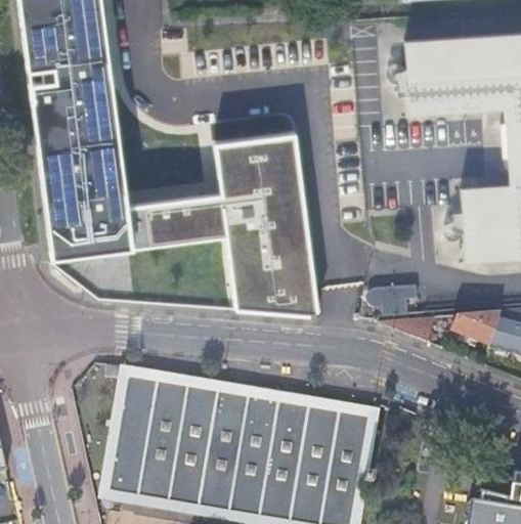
[(239,307),(321,315),(297,136),(218,145),(224,194),(127,207),(98,0),(16,0),(38,170),(49,261),(230,235),(239,307)]
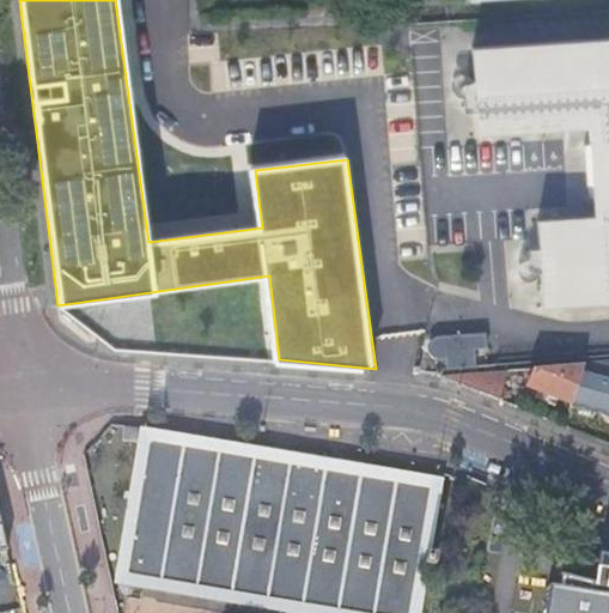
[(543,305),(608,299),(608,40),(469,52),(476,135),(590,127),(597,217),(537,222),(543,305)]
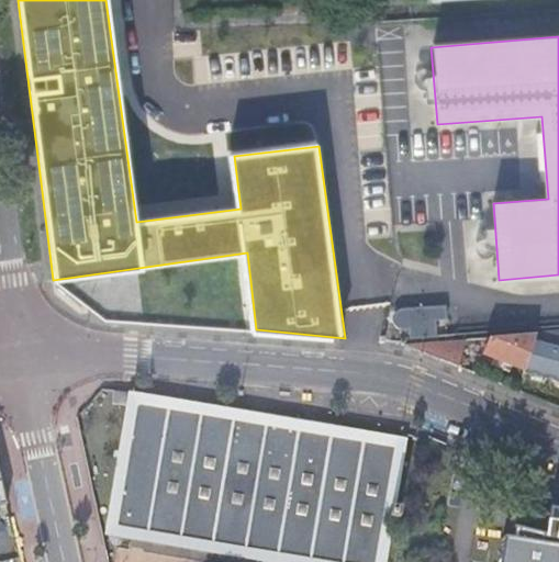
[(447,322),(446,307),(402,311),(398,312),(394,315),(392,318),(392,323),(395,328),(398,329),(401,330),(410,330),(411,340),(437,338),(436,323),(447,322)]
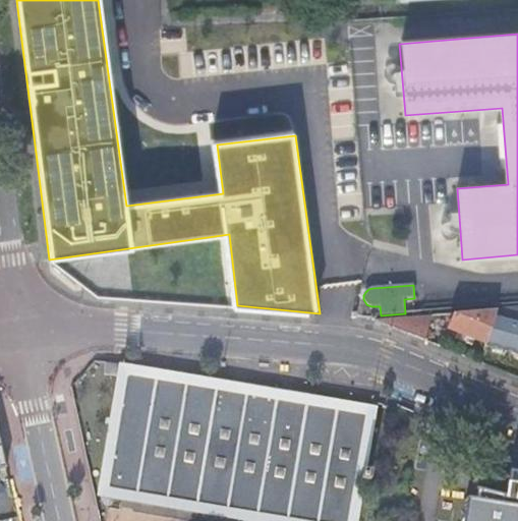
[(496,319),(488,344),(487,346),(517,353),(517,311),(498,313),(496,319)]
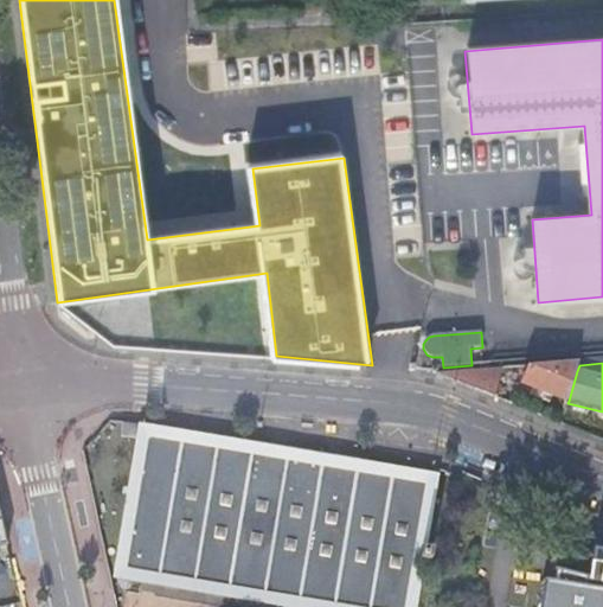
[(530,370),(524,383),(569,401),(577,371),(579,365),(530,370)]
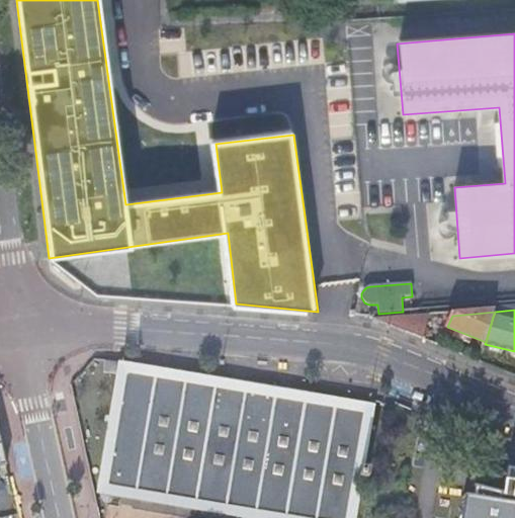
[(430,318),(380,321),(425,339),(430,318)]
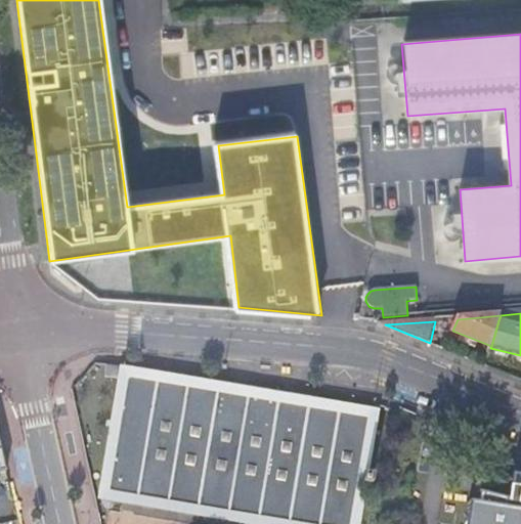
[(126,366),(107,364),(105,376),(125,379),(126,366)]
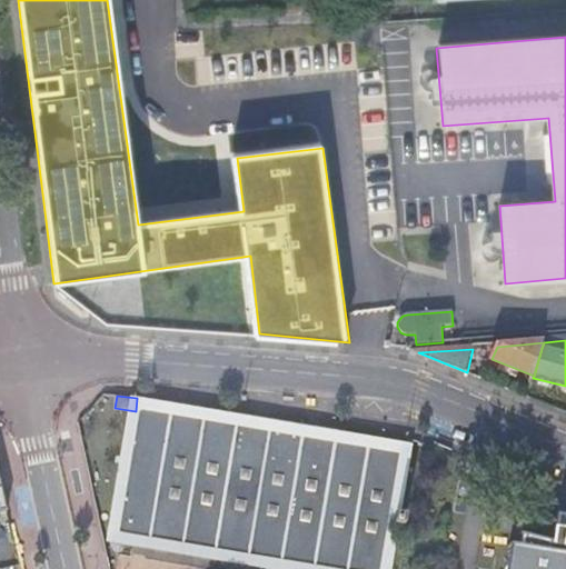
[(387,568),(406,453),(142,410),(121,537),(317,568),(387,568)]
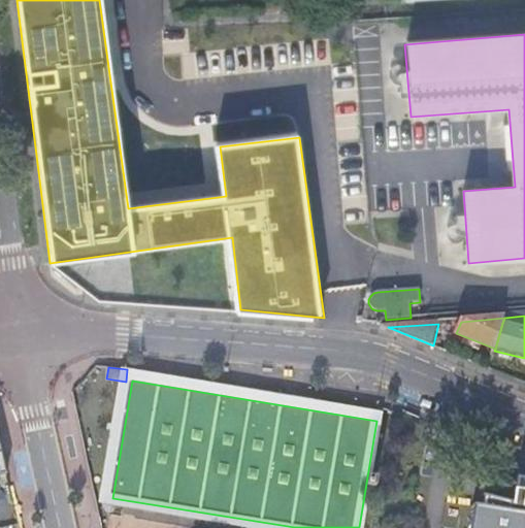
[(0,477),(10,475),(0,426),(0,477)]
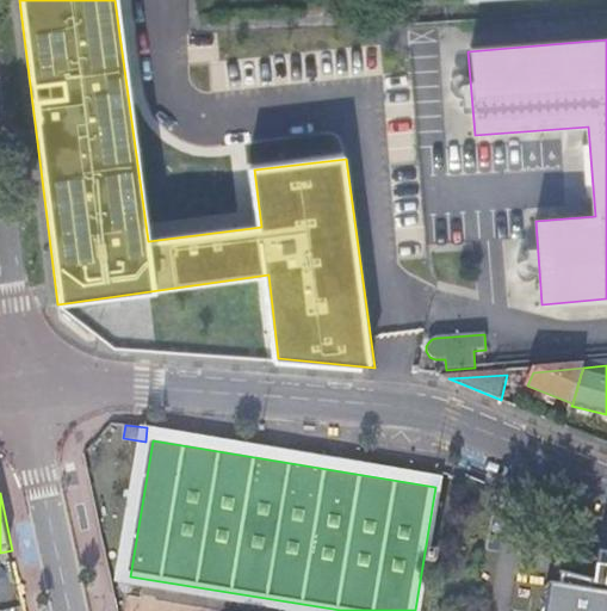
[(431,553),(428,565),(439,566),(440,554),(431,553)]
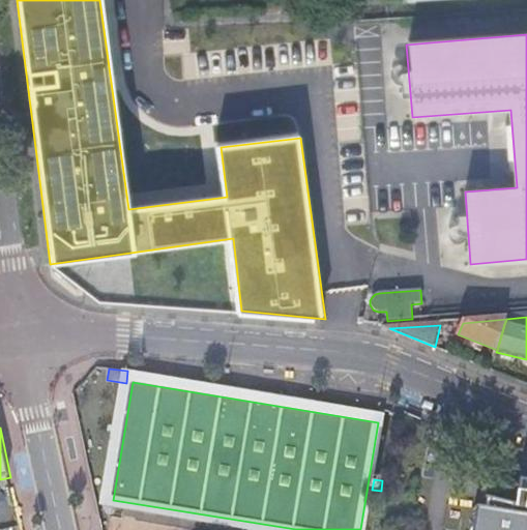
[(526,507),(523,507),(516,506),(489,500),(487,510),(479,510),(475,529),(526,529),(526,507)]
